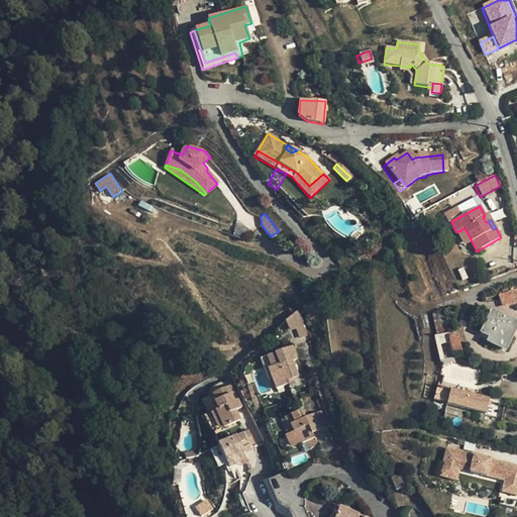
[(464,245),(472,241),(464,228),(456,232),(464,245)]
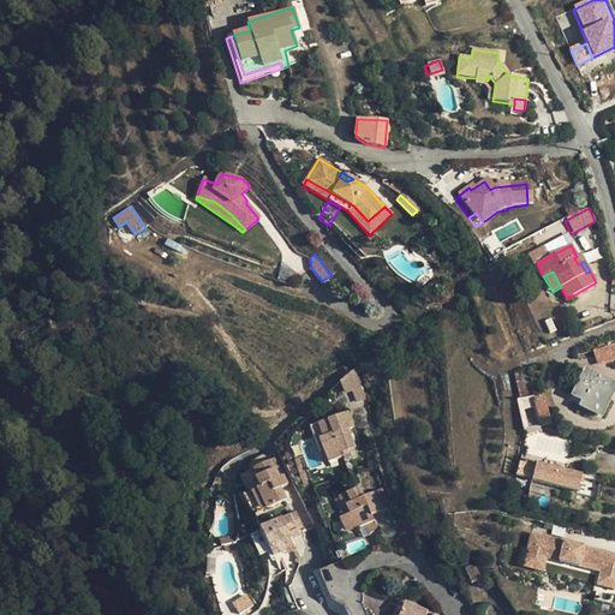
[(614,342),(592,351),(597,366),(614,360),(614,342)]
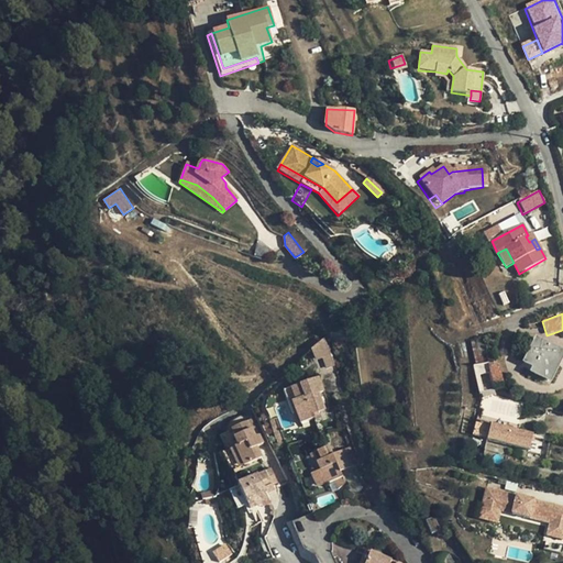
[(324,339),(310,345),(321,370),(335,363),(324,339)]
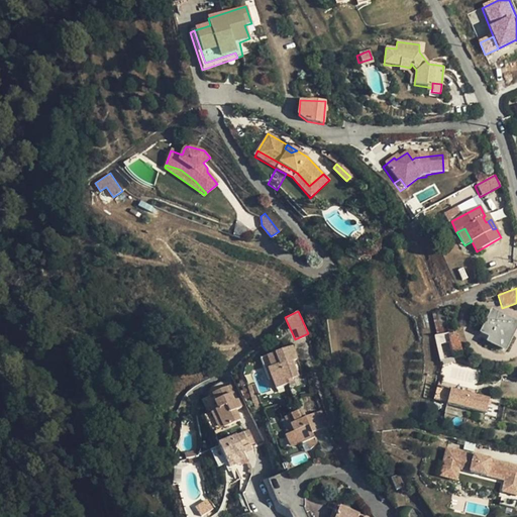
[(503,344),(513,322),(492,311),(481,333),(490,338),(503,344)]
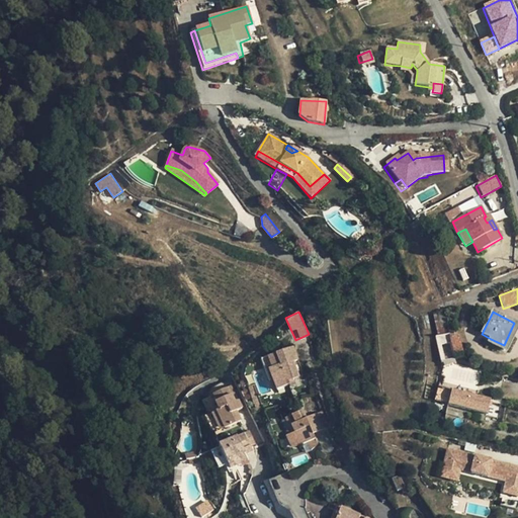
[(517,326),(517,324),(514,323),(504,345),(501,349),(506,352),(517,326)]
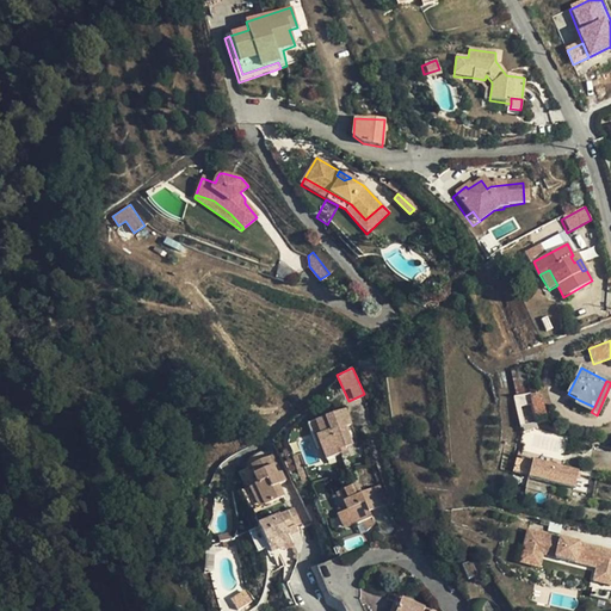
[(575,405),(591,412),(594,407),(579,400),(575,405)]
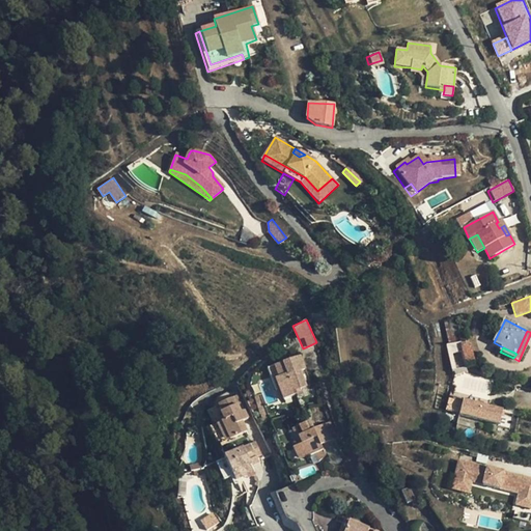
[(300,356),(275,366),(279,376),(276,379),(279,388),(284,399),(297,394),(295,391),(301,389),(306,387),(300,371),(305,369),(300,356)]
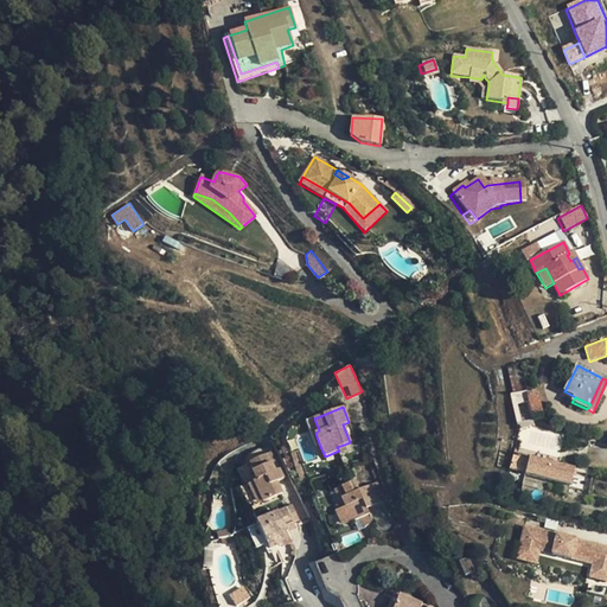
[(306,421),(311,434),(315,433),(319,430),(314,419),(306,421)]
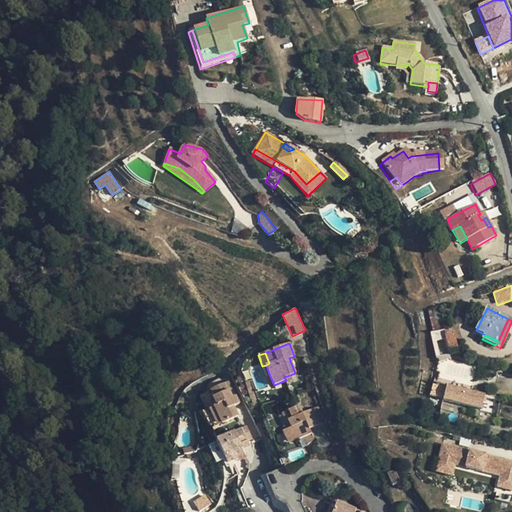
[(228,381),(225,382),(232,397),(235,396),(228,381)]
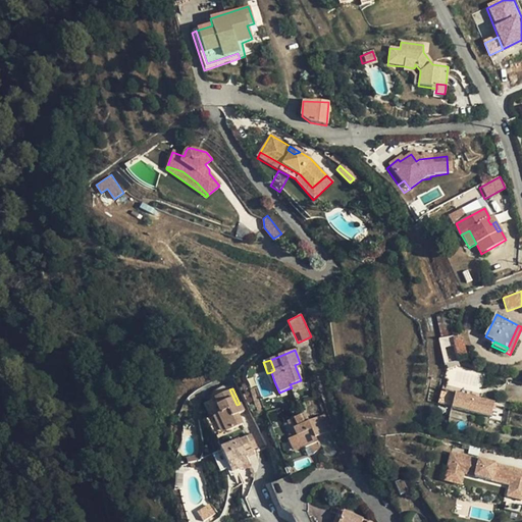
[(237,405),(229,389),(214,398),(218,405),(216,406),(220,413),(207,420),(215,437),(243,424),(238,414),(244,411),(240,404),(237,405)]
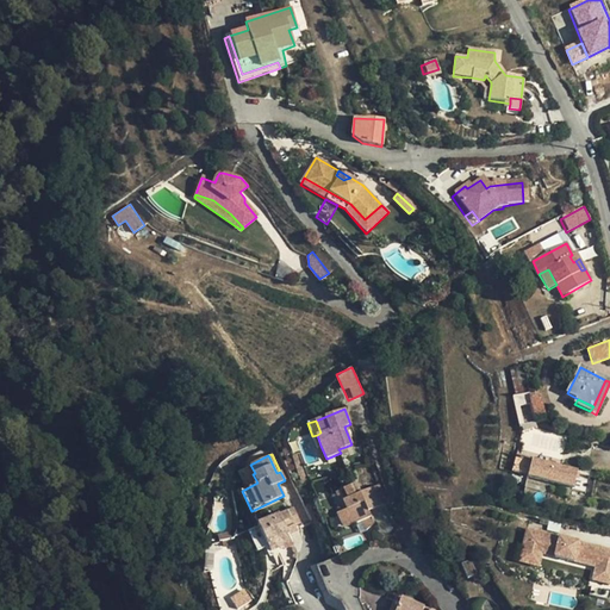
[(577,470),(530,459),(526,477),(572,486),(577,470)]
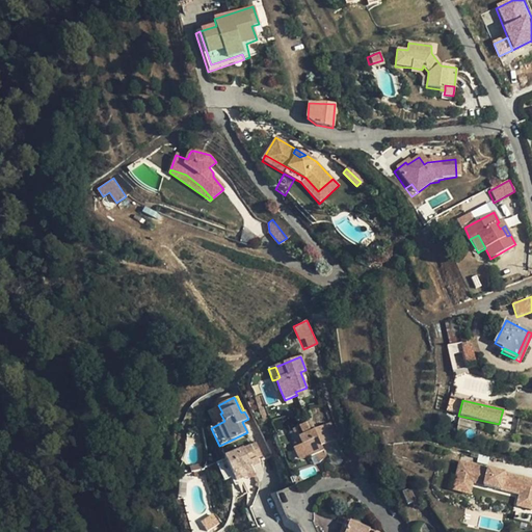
[(302,445),(309,457),(323,451),(321,446),(337,439),(329,423),(314,430),(310,422),(293,429),(300,446),(302,445)]
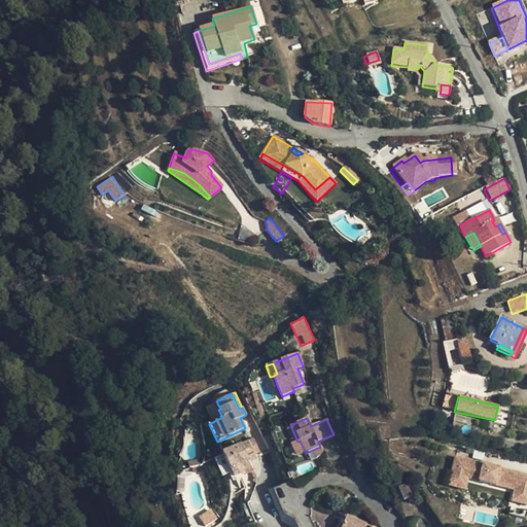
[(236,469),(239,475),(252,467),(247,457),(255,453),(249,441),(223,453),(224,455),(220,457),(227,473),(233,471),(236,469)]
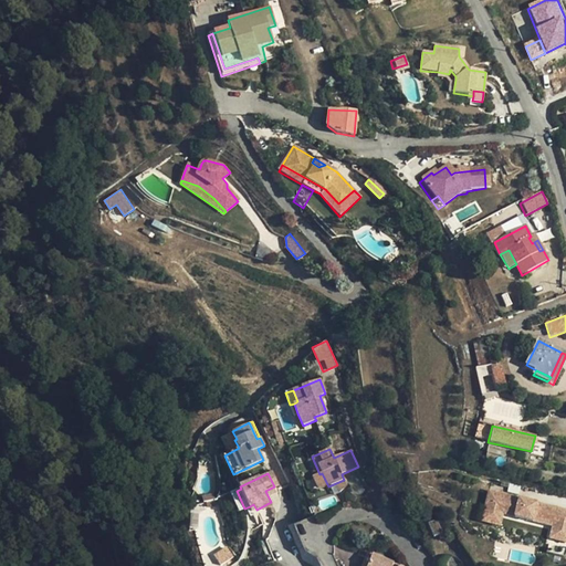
[(322,473),(320,474),(313,478),(320,491),(328,486),(322,473)]
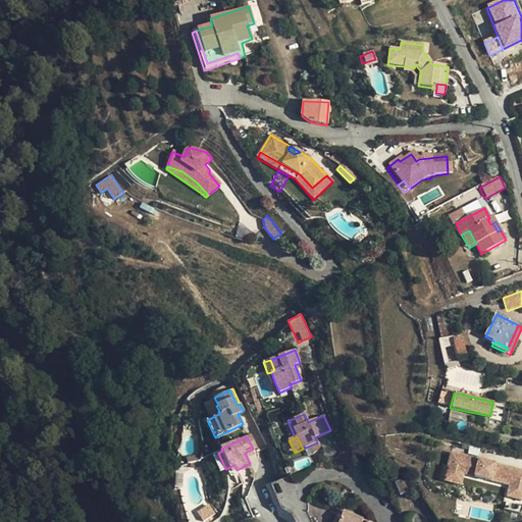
[(497,465),(449,454),(447,462),(456,464),(454,472),(462,474),(509,485),(512,472),(496,469),(497,465)]
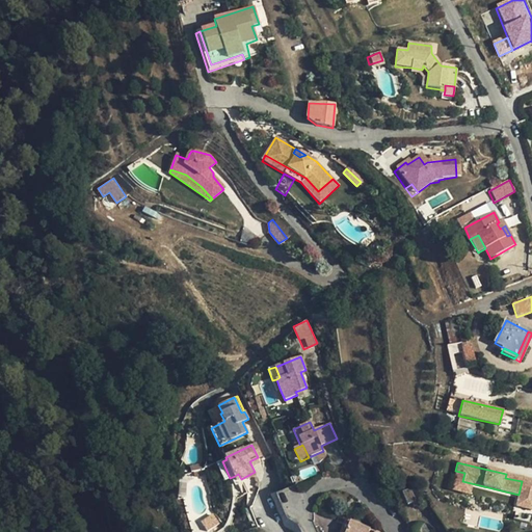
[(464,473),(455,471),(451,491),(468,495),(471,483),(462,481),(464,473)]
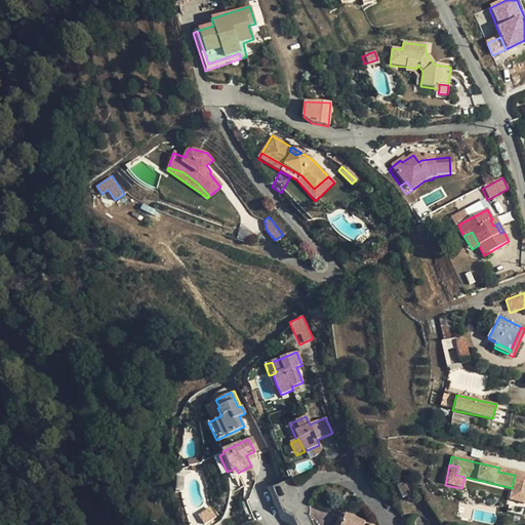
[(512,488),(524,490),(524,473),(499,468),(498,472),(515,475),(512,488)]
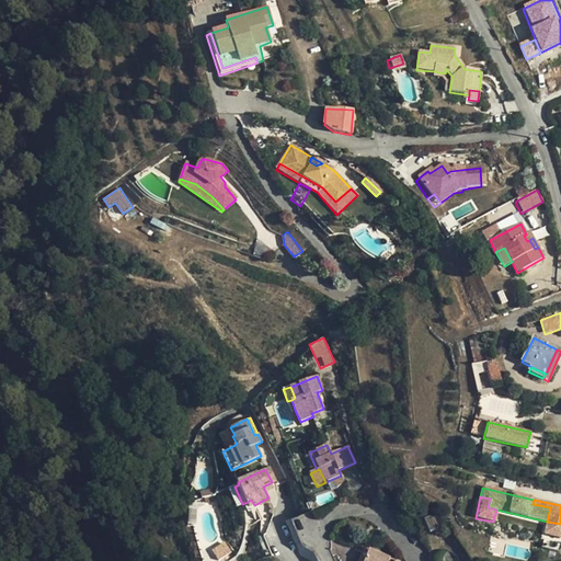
[(427,522),(436,536),(444,531),(435,517),(427,522)]
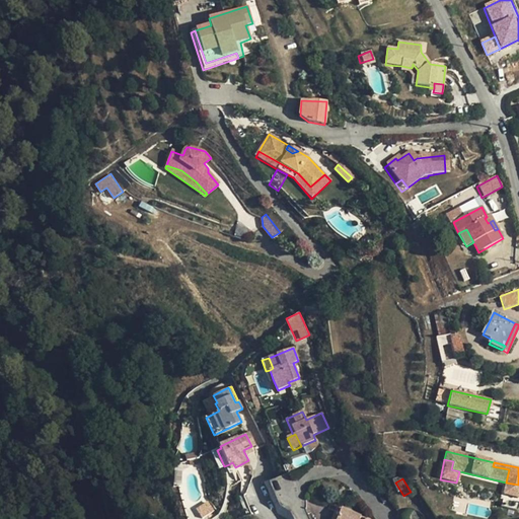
[(518,498),(518,485),(506,483),(500,507),(516,510),(518,498)]
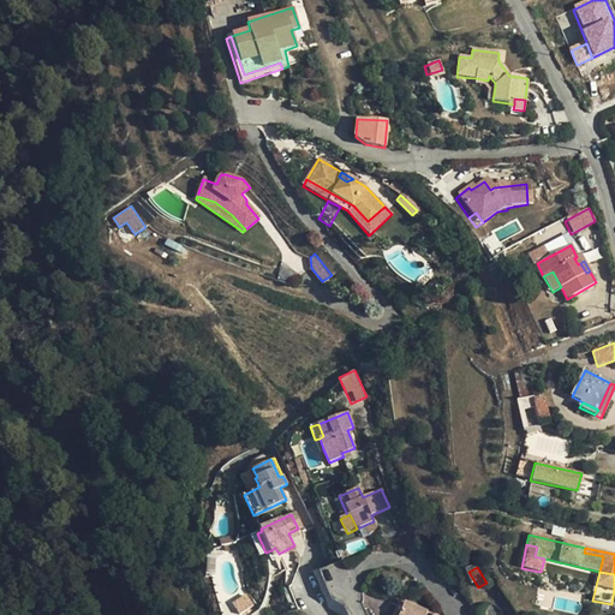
[(237,604),(239,609),(252,603),(246,595),(239,602),(237,604)]
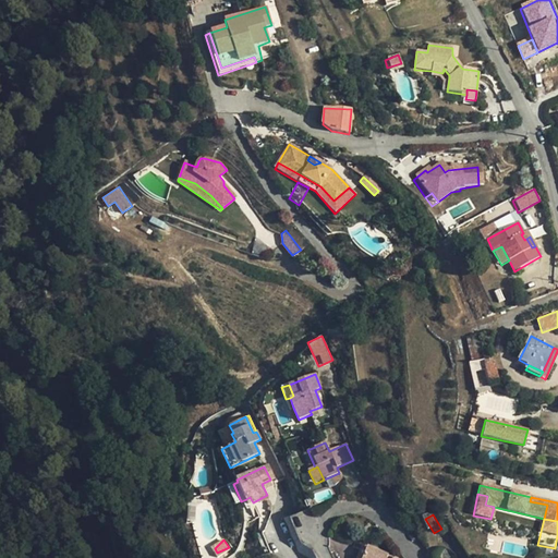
[(386,557),(388,555),(367,546),(362,557),(386,557)]
